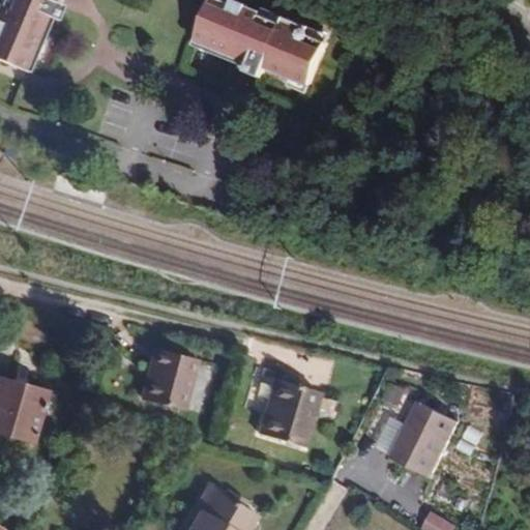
[(0,0),(0,61),(28,72),(50,18),(54,20),(60,5),(52,1),(52,0),(0,0)]
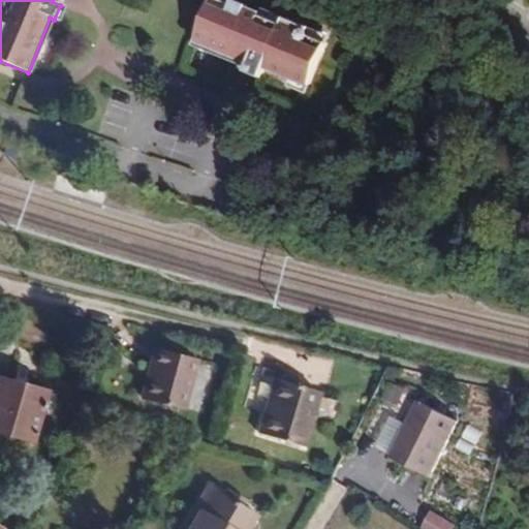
[(266,69),(310,88),(327,45),(306,36),(309,30),(284,19),(281,25),(260,17),(262,12),(235,1),(234,4),(223,0),(212,0),(193,45),(248,67),(246,72),(262,78),(266,69)]
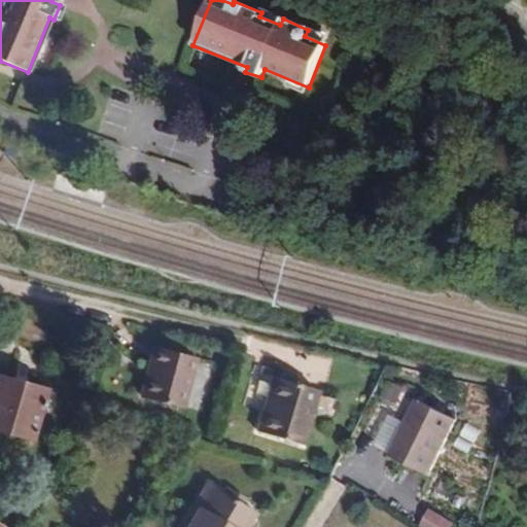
[(143,397),(183,408),(197,357),(154,346),(150,363),(152,363),(143,397)]
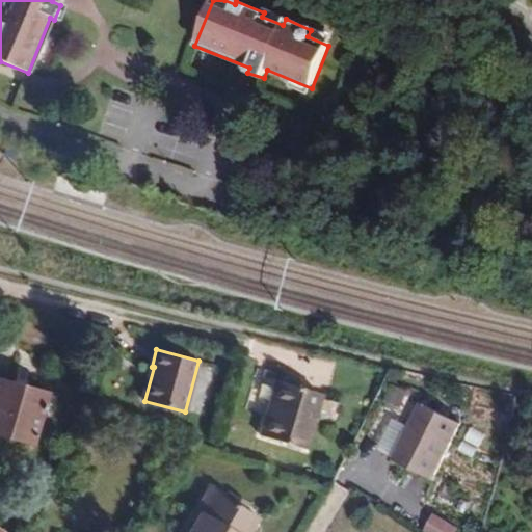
[(0,433),(32,443),(46,393),(0,380),(0,433)]
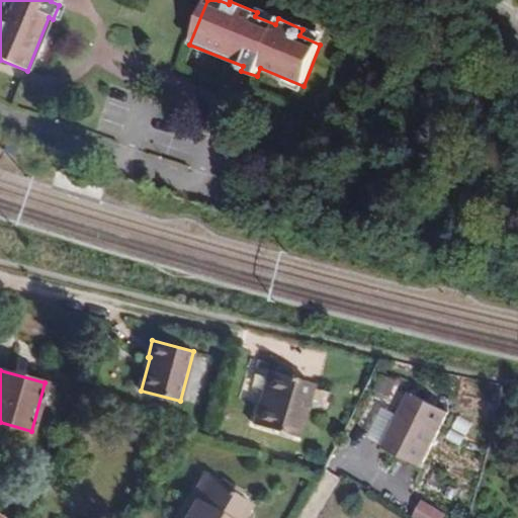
[(299,435),(313,382),(270,371),(262,403),(260,403),(254,424),(299,435)]
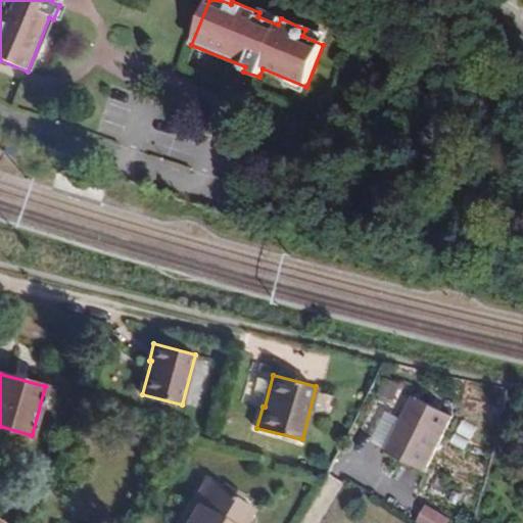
[(403,385),(389,378),(379,398),(393,406),(403,385)]
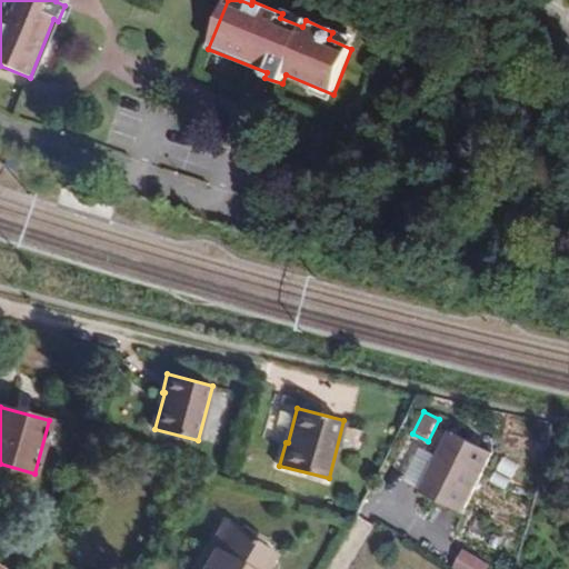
[(496,453),(450,430),(420,490),(465,513),(496,453)]
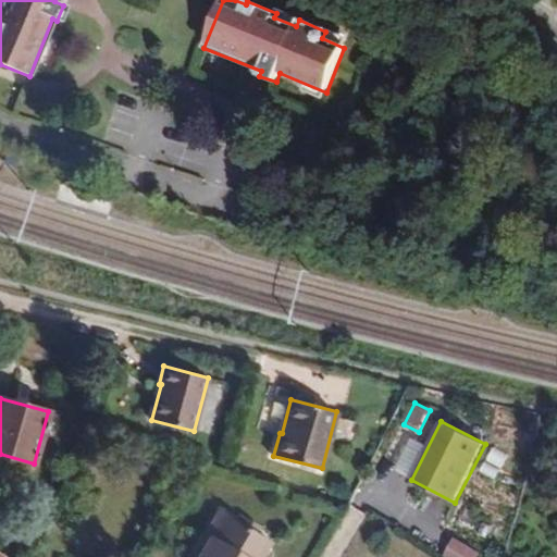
[(201,556),(229,514),(221,509),(192,556),(201,556)]
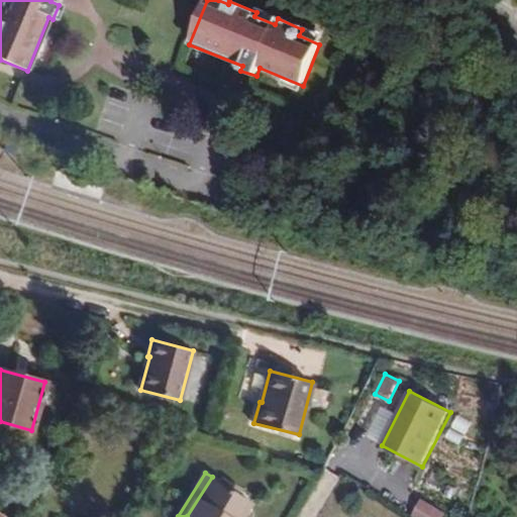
[(240,516),(250,501),(212,477),(187,516),(240,516)]
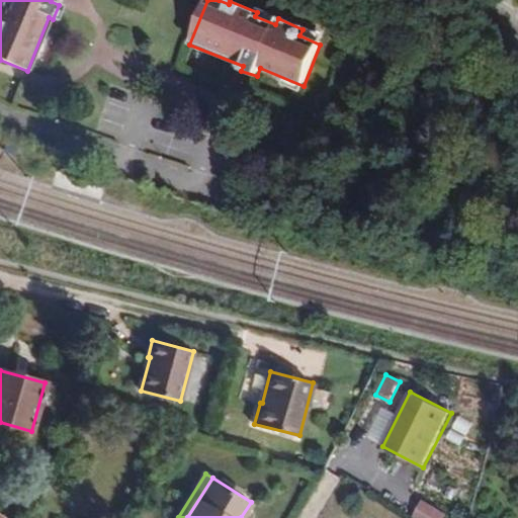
[(445,517),(448,513),(419,503),(413,517),(445,517)]
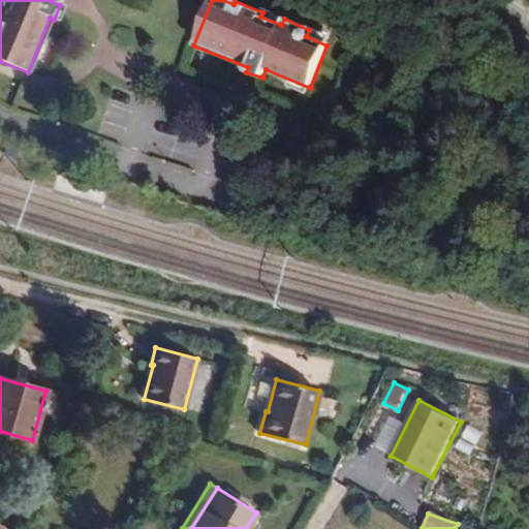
All buildings are outlined.
